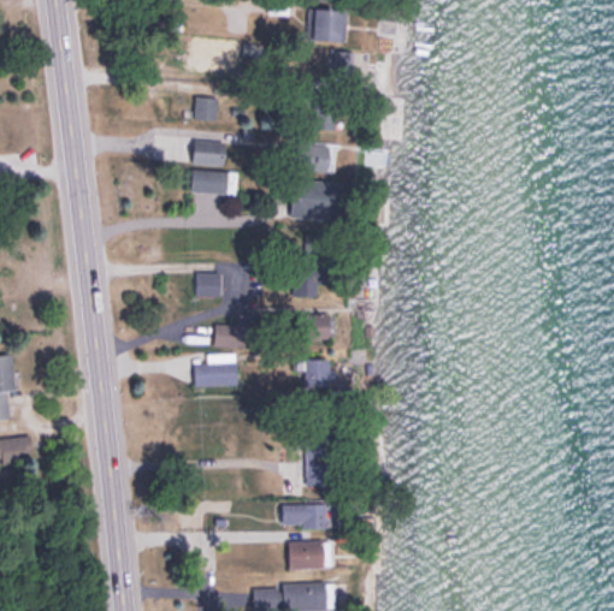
[(343,10),(308,9),(308,37),(343,37),(343,10)]
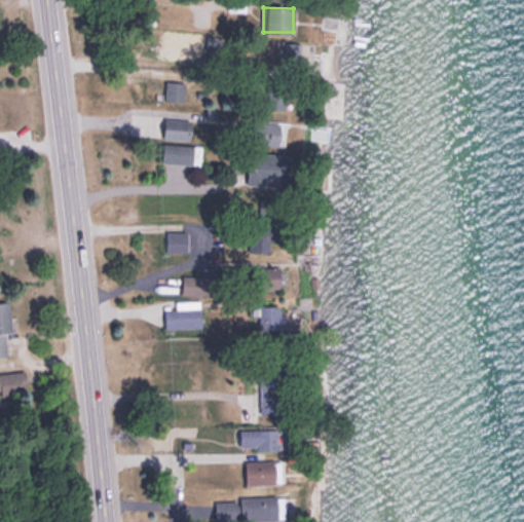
[(188,103),(188,84),(166,84),(166,103),(188,103)]
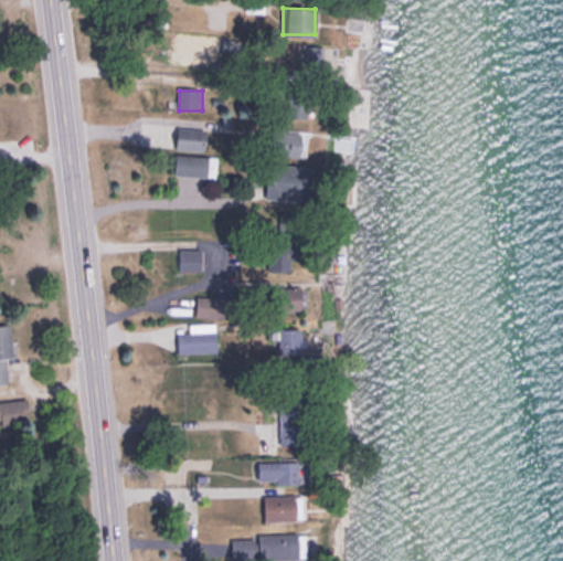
[(307,93),(285,92),(284,117),(306,118),(307,93)]
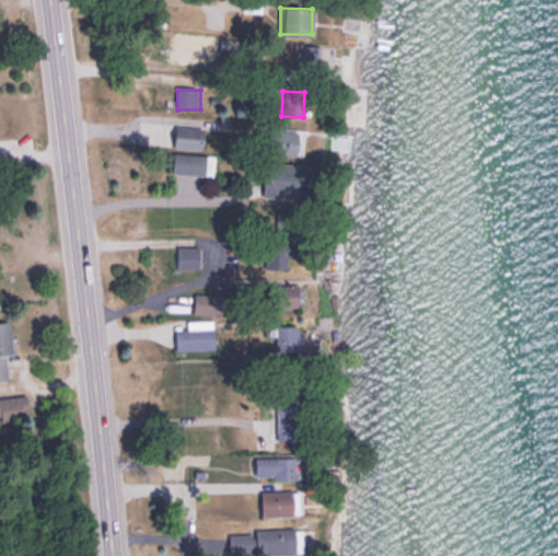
[(367,92),(348,92),(348,127),(367,127),(367,92)]
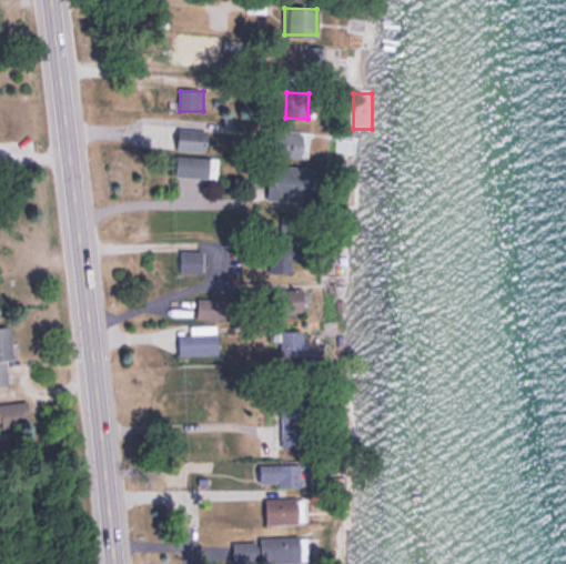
[(208,153),(208,131),(179,131),(179,153),(208,153)]
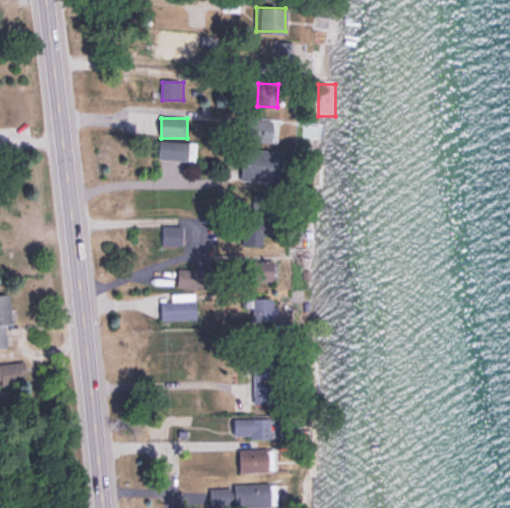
[(278,142),(278,119),(254,119),(254,142),(278,142)]
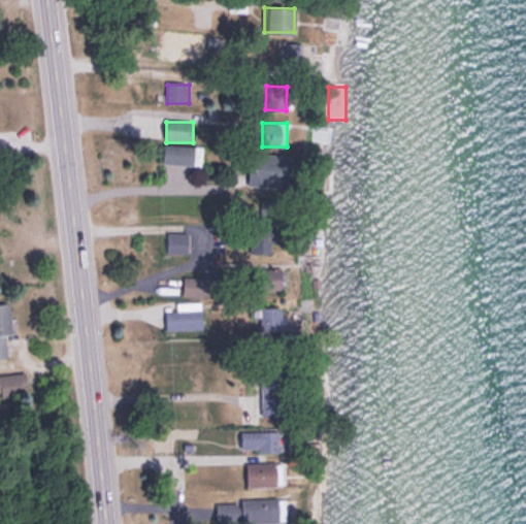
[(164,166),(203,167),(204,148),(164,146),(164,166)]
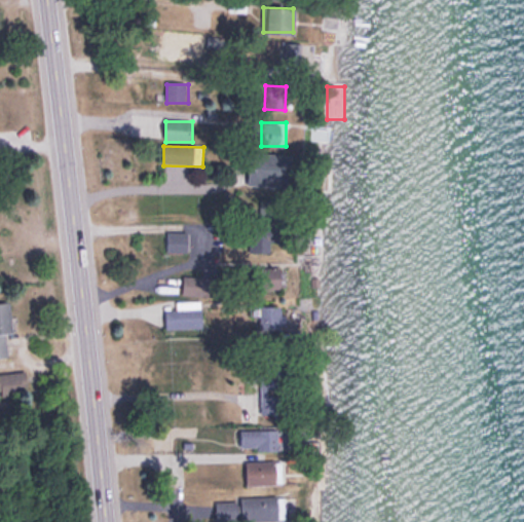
[(271,254),(271,243),(287,243),(287,222),(252,222),(252,254),(271,254)]
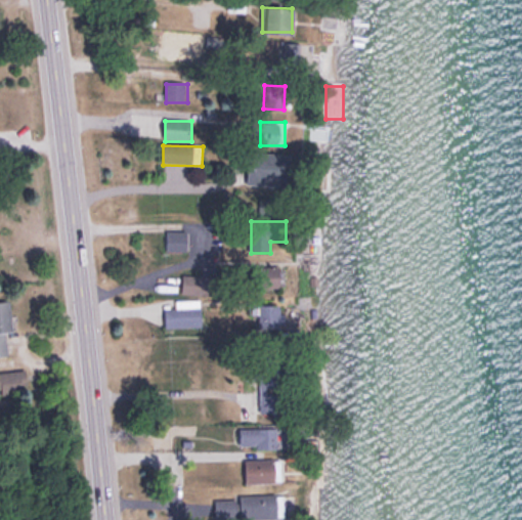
[(166,253),(188,253),(188,232),(166,232),(166,253)]
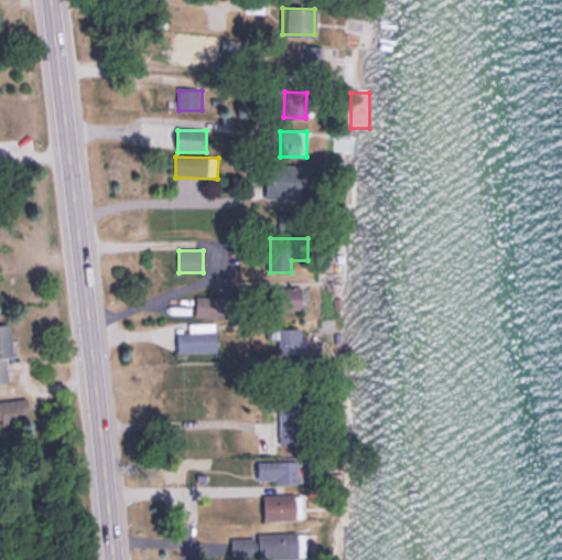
[(196,320),(238,320),(238,299),(196,299),(196,320)]
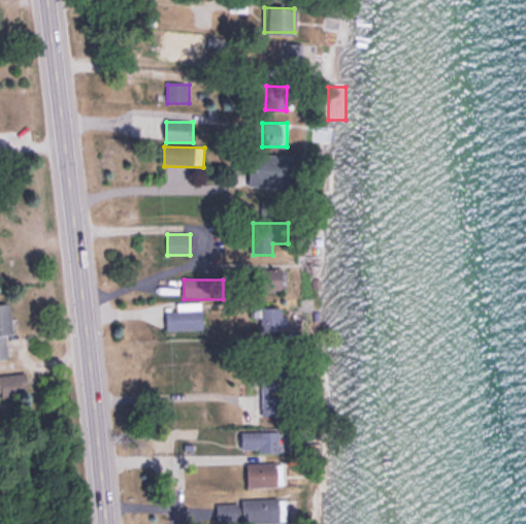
[(13,336),(11,304),(0,305),(0,360),(9,360),(7,336),(13,336)]
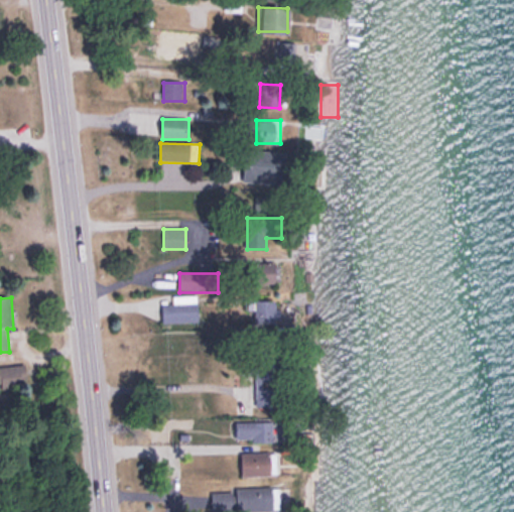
[(199,324),(199,297),(175,297),(175,305),(163,305),(163,324),(199,324)]
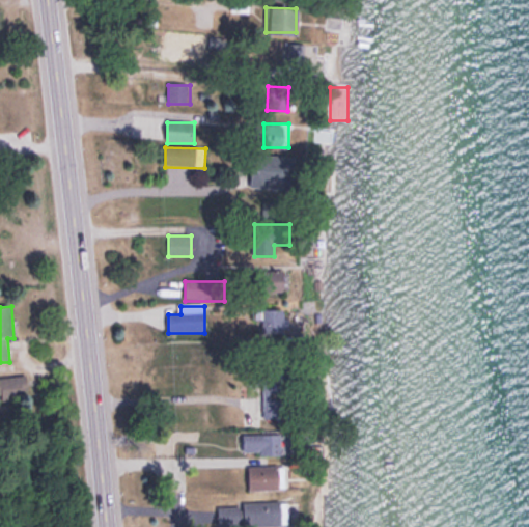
[(287,338),(287,310),(262,310),(262,338),(287,338)]
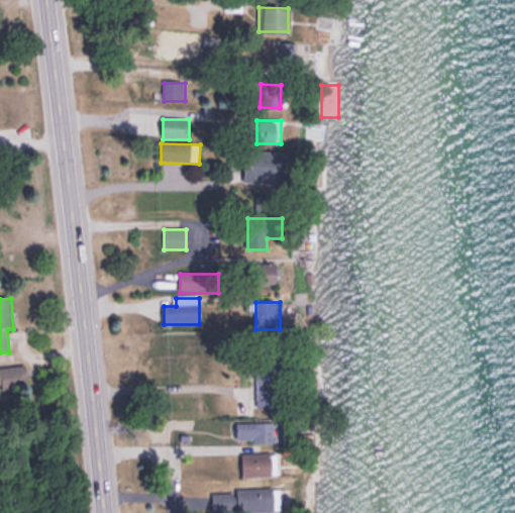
[(277,383),(277,367),(259,367),(259,409),(281,409),(281,391),(265,391),(265,383),(277,383)]
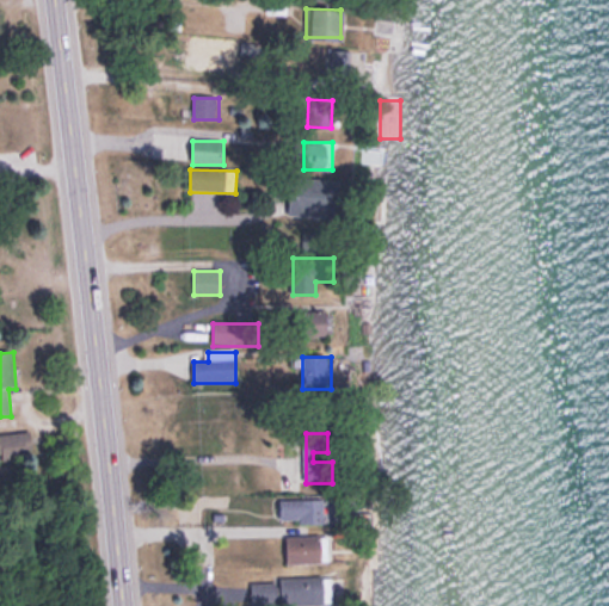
[(0,434),(0,459),(31,461),(31,436),(0,434)]
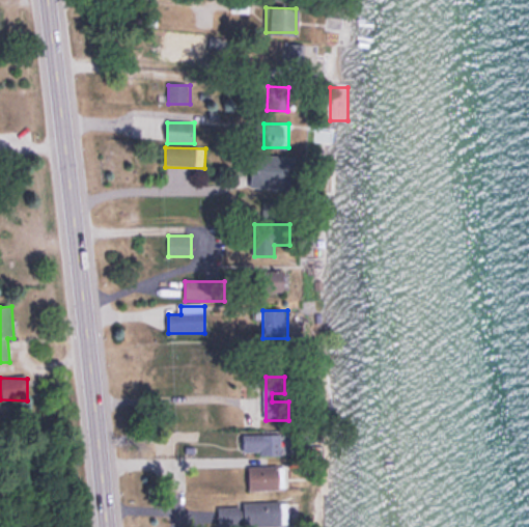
[(282,436),(244,436),(244,455),(282,455),(282,436)]
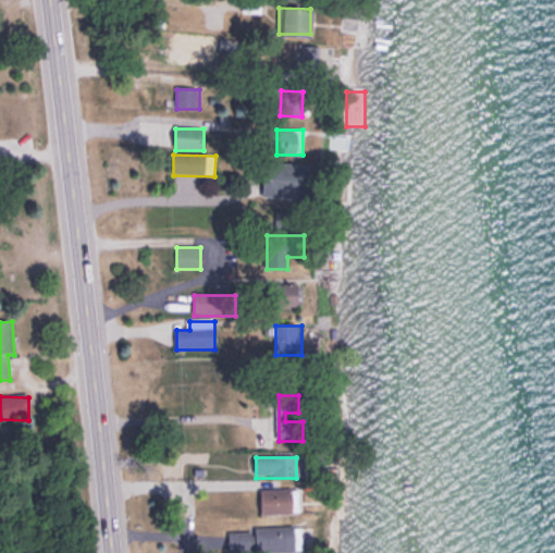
[(301,515),(300,490),(261,491),(262,515),(301,515)]
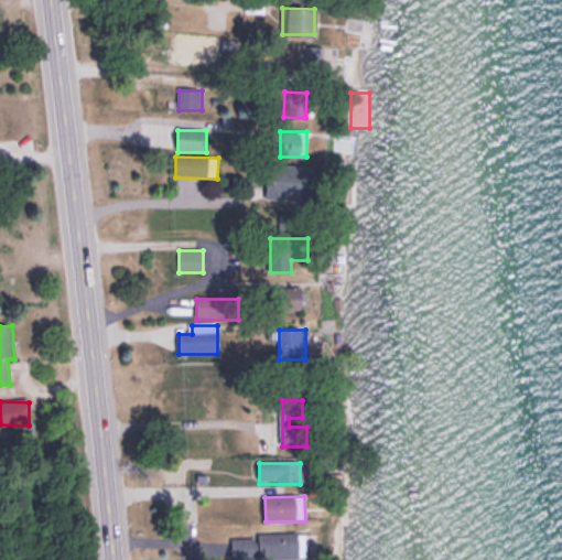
[(233,537),(233,559),(303,559),(303,536),(233,537)]
